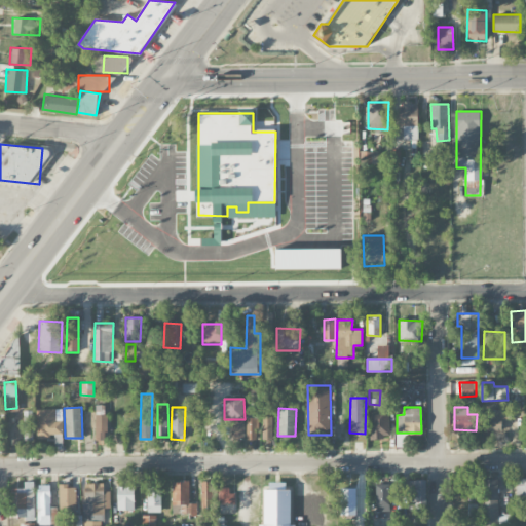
[(36,409),(37,439),(51,439),(51,434),(63,434),(63,420),(57,420),(57,409),(36,409)]
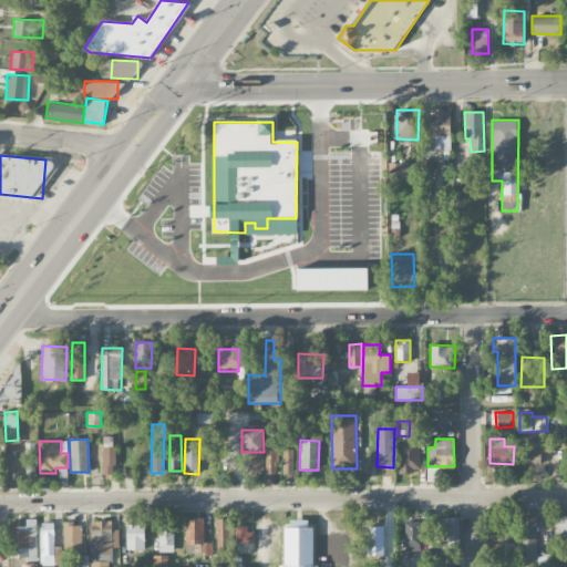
[(35,442),(23,443),(24,474),(37,474),(35,442)]
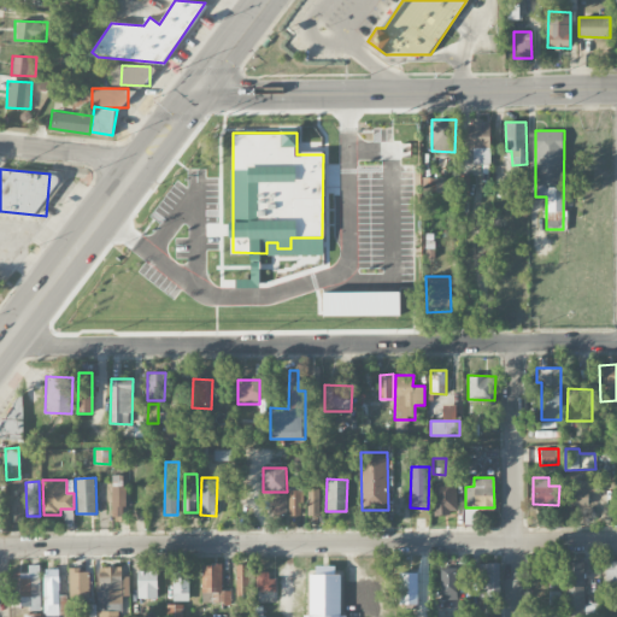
[(589,506),(591,482),(568,481),(568,505),(589,506)]
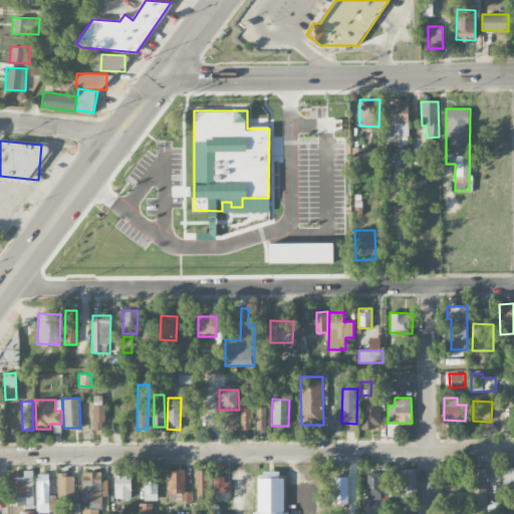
[(91,430),(103,430),(104,405),(92,405),(91,430)]
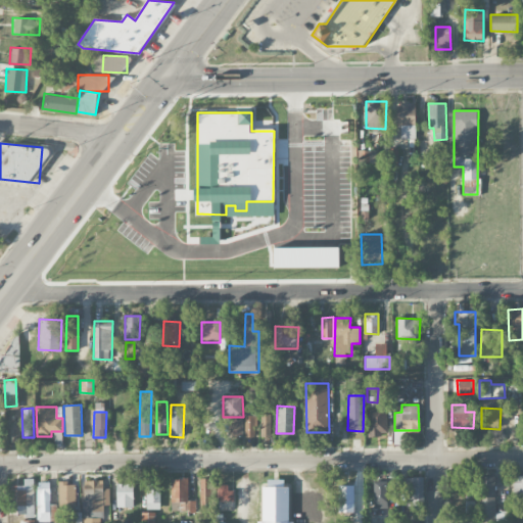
[(262,436),(272,436),(271,414),(260,414),(262,436)]
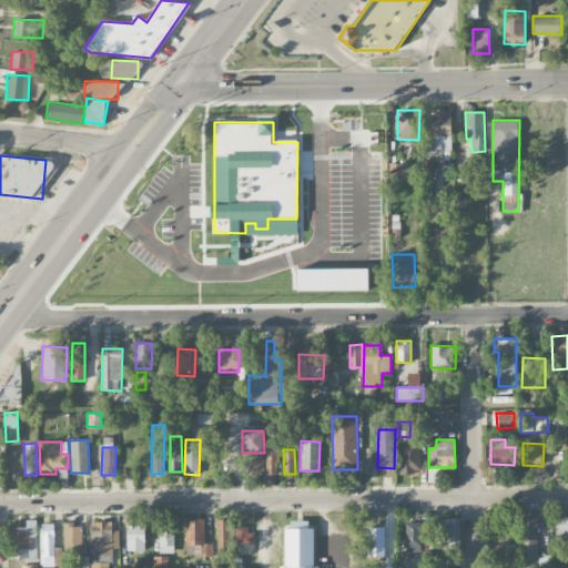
[(362,475),(372,475),(372,452),(363,452),(362,475)]
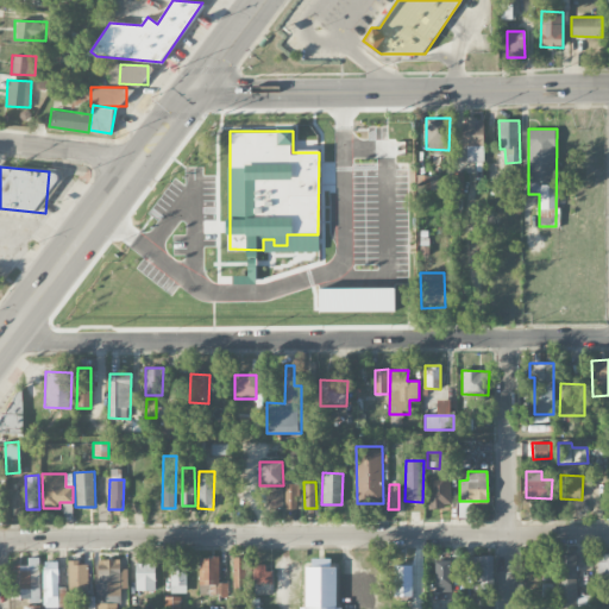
[(296,509),(296,487),(286,485),(284,508),(296,509)]
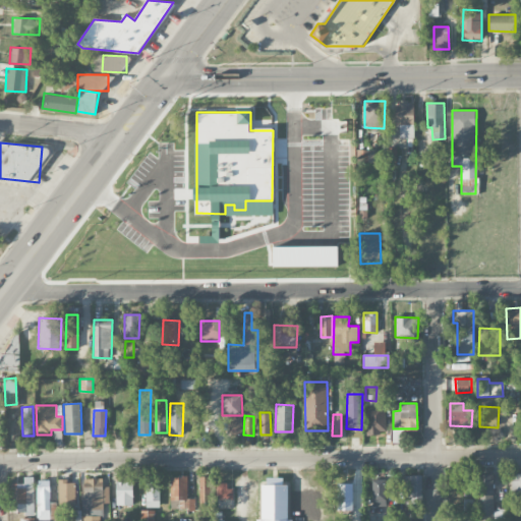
[(238,436),(240,424),(232,423),(230,435),(238,436)]
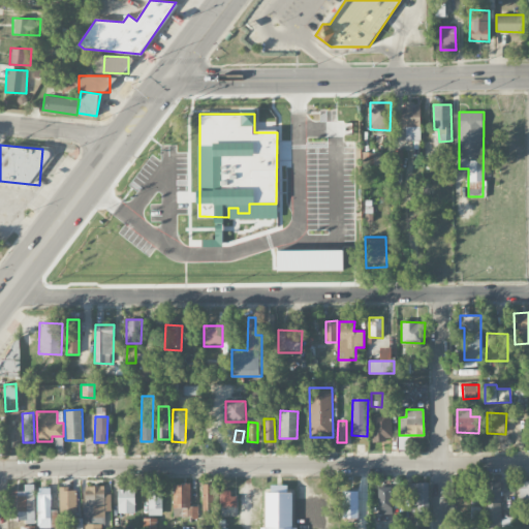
[(528,479),(520,480),(520,502),(528,501),(528,479)]
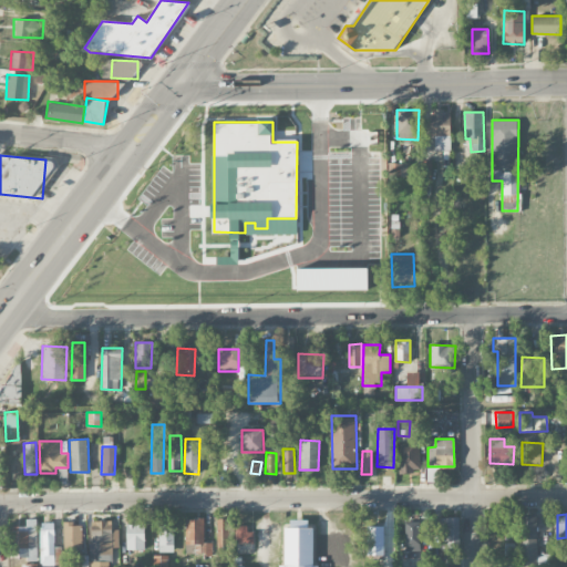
[(443,549),(460,548),(459,516),(441,517),(443,549)]
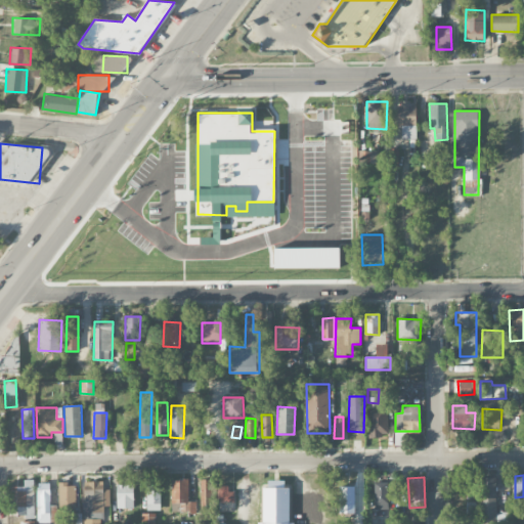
[(495,477),(480,477),(481,523),(509,523),(509,513),(496,513),(495,477)]
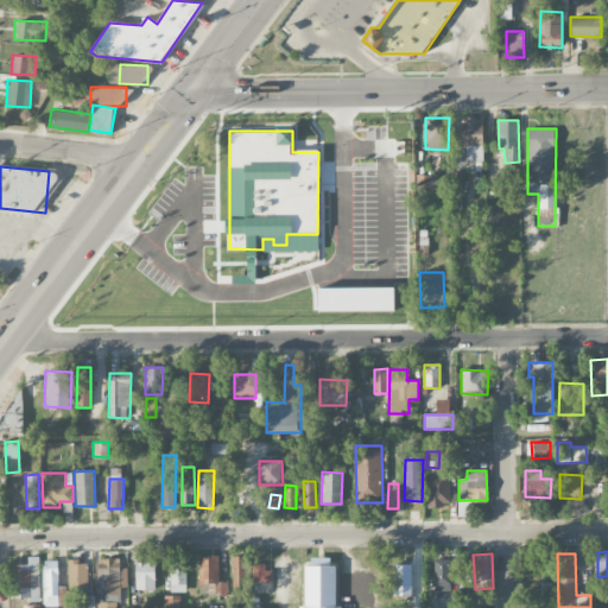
[(198,594),(229,594),(229,581),(220,581),(219,556),(197,556),(198,594)]
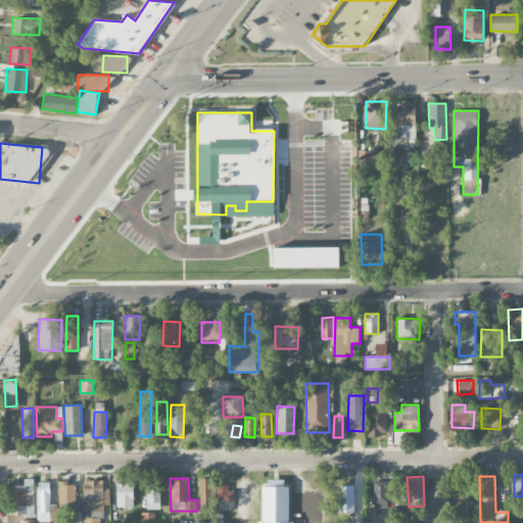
[(210,492),(217,492),(217,478),(200,478),(201,504),(210,504),(210,492)]
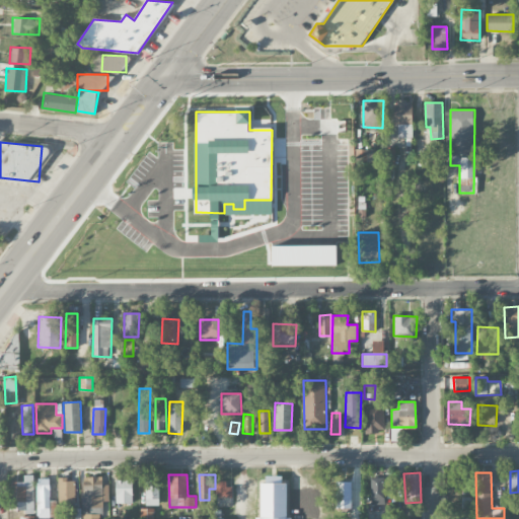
[(83,477),(83,498),(80,498),(81,514),(103,513),(101,476),(83,477)]
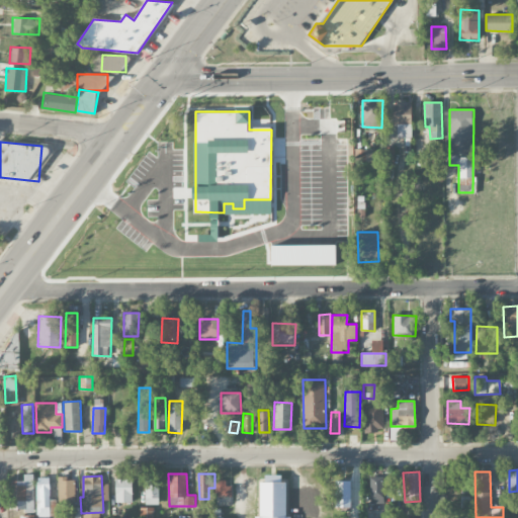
[(56,499),(50,499),(50,477),(36,478),(37,516),(57,516),(56,499)]
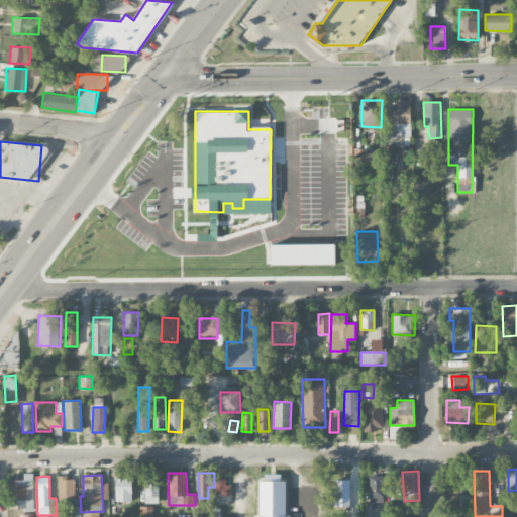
[(58,503),(75,503),(74,477),(57,477),(58,503)]
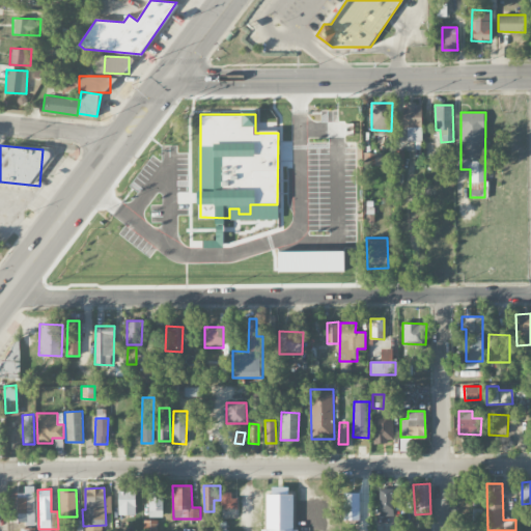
[(148,518),(163,516),(162,490),(147,491),(148,518)]
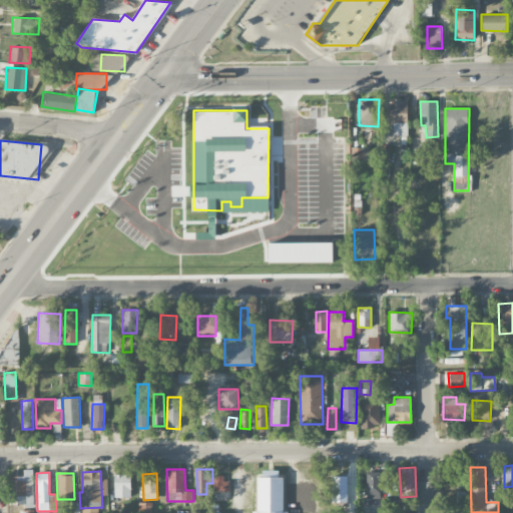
[(366,473),(367,498),(386,498),(386,480),(380,481),(380,473),(366,473)]
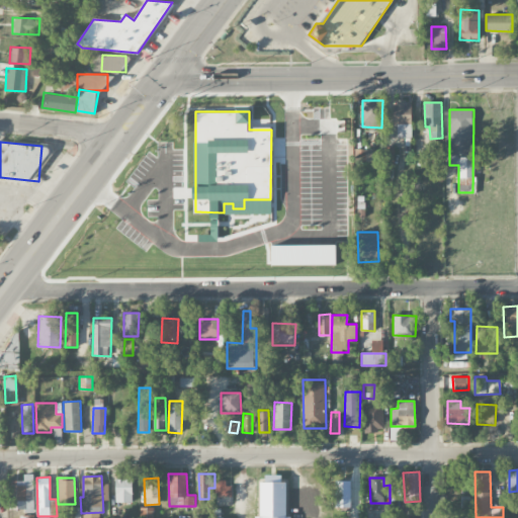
[(133,502),(132,479),(113,479),(114,502),(133,502)]
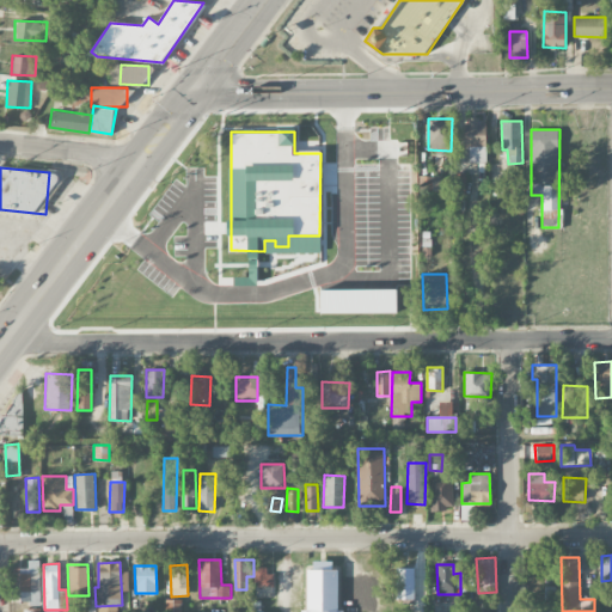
[(271,586),(270,567),(255,567),(255,586),(271,586)]
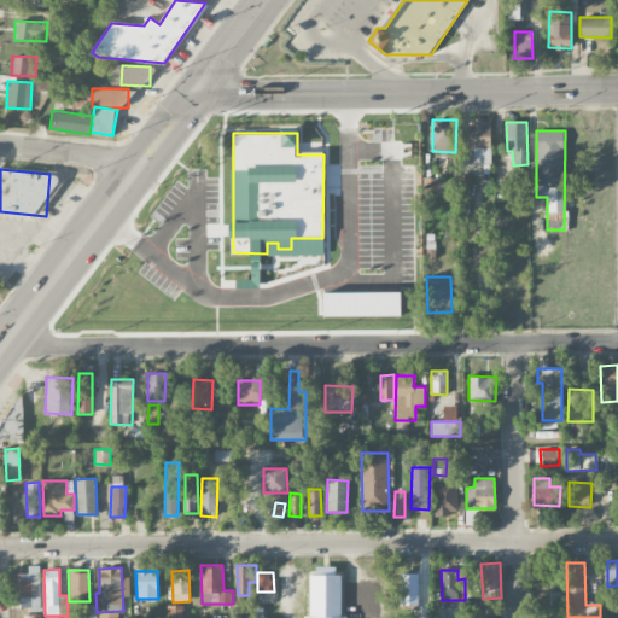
[(41,608),(40,573),(12,573),(13,610),(41,608)]
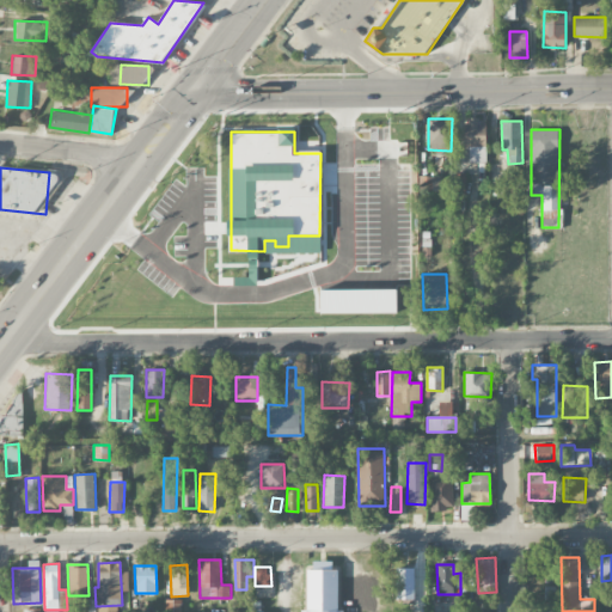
[(415,599),(414,568),(397,568),(398,599),(415,599)]
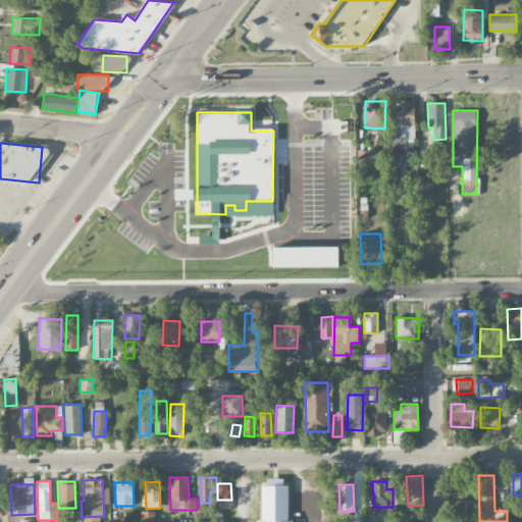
[(286,485),(260,485),(260,521),(292,521),(288,521),(286,485)]
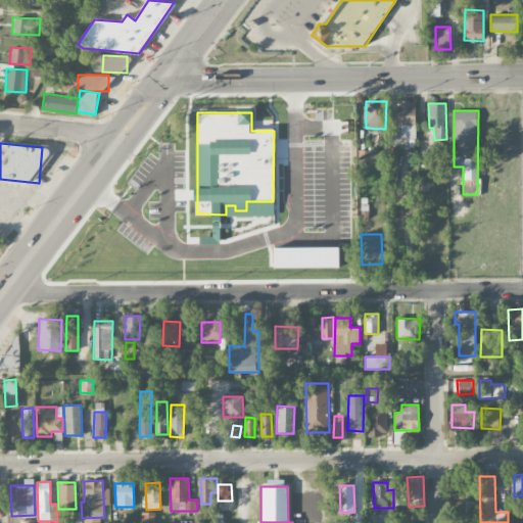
[(474,522),(475,501),(465,501),(465,521),(459,521),(458,522),(474,522)]
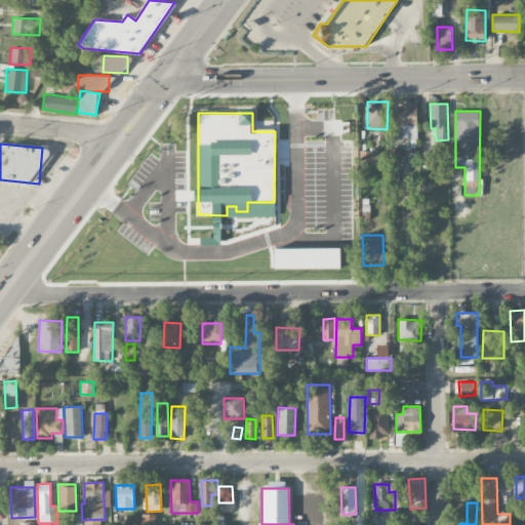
[(155,524),(156,514),(143,514),(142,524),(155,524)]
